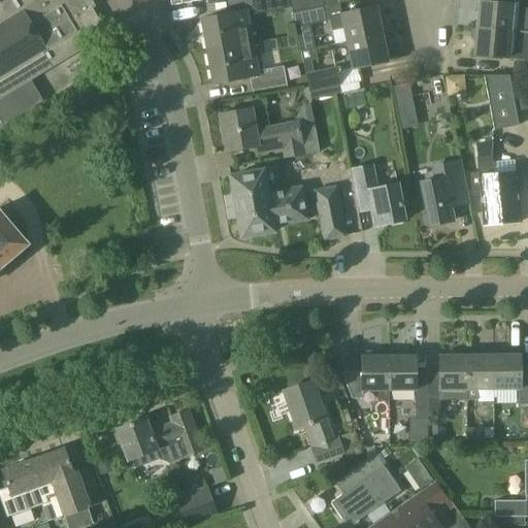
[(0,0),(0,95),(84,43),(84,44),(108,29),(101,18),(98,20),(91,8),(94,6),(90,0),(0,0)]
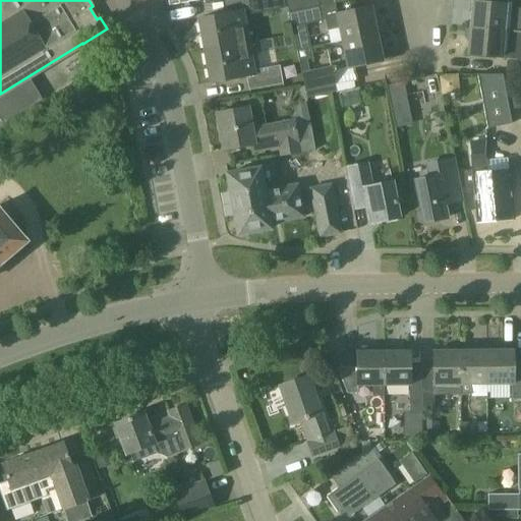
[(247,0),(251,15),(283,10),(281,0),(247,0)]
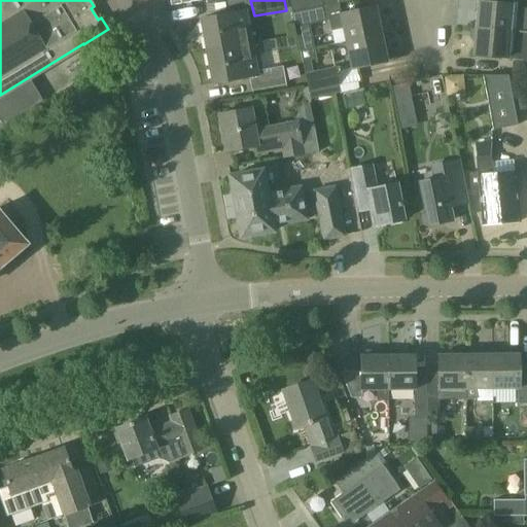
[(288,0),(292,13),(322,7),(320,0),(288,0)]
